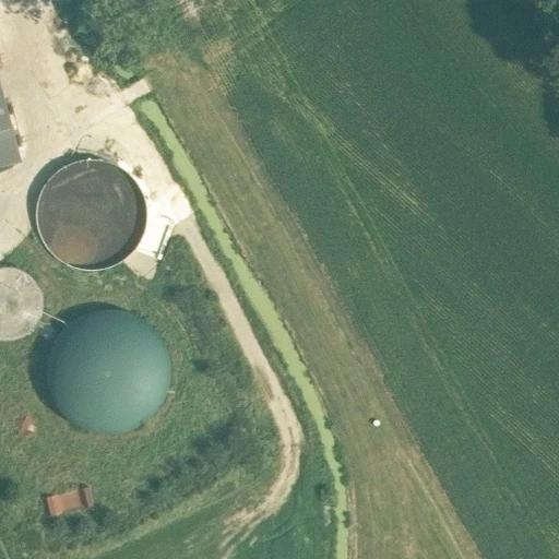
[(0,98),(0,159),(15,156),(0,98)]
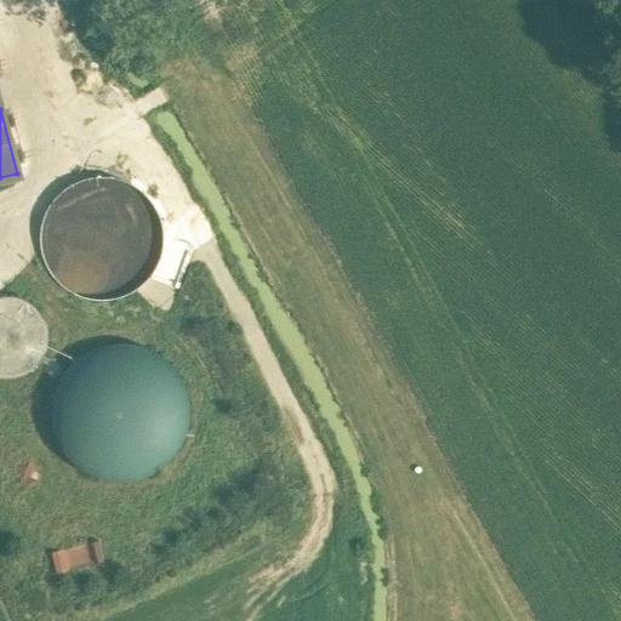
[(160,261),(164,238),(159,214),(146,194),(125,181),(102,177),(79,182),(58,195),(45,216),(41,239),(46,263),(60,283),(80,296),(103,300),(127,295),(147,281),(160,261)]
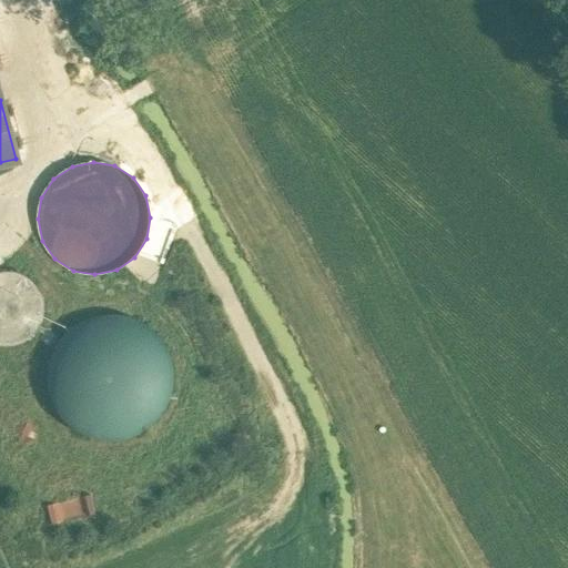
[(0,332),(21,340),(41,285),(2,271),(0,275),(0,332)]
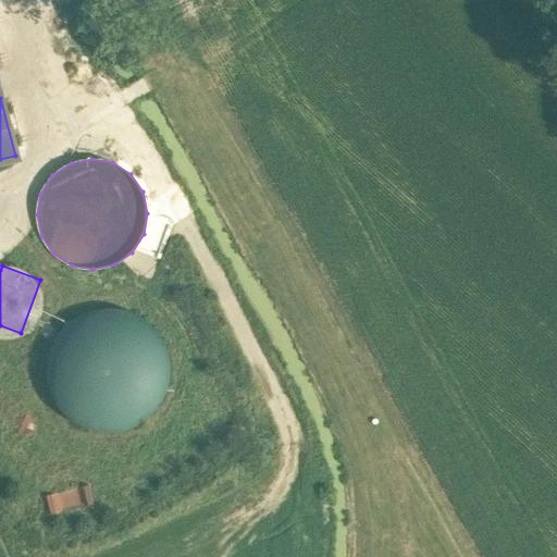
[(160,392),(163,371),(159,349),(147,332),(128,320),(108,317),(87,321),(69,333),(58,351),(53,372),(58,394),(70,411),(88,423),(109,426),(131,422),(148,410),(160,392)]
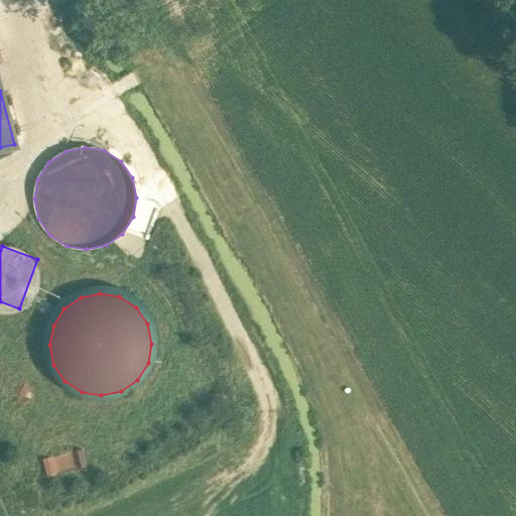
[(46,472),(86,465),(83,448),(43,455),(46,472)]
